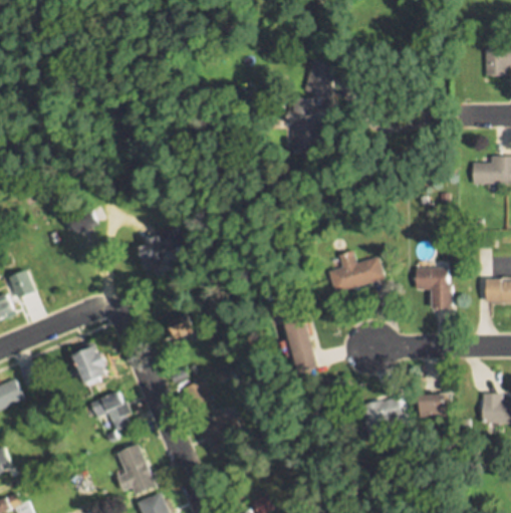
[(510,44),(500,44),(500,48),(484,48),(484,75),(505,74),(505,66),(510,66),(510,44)]
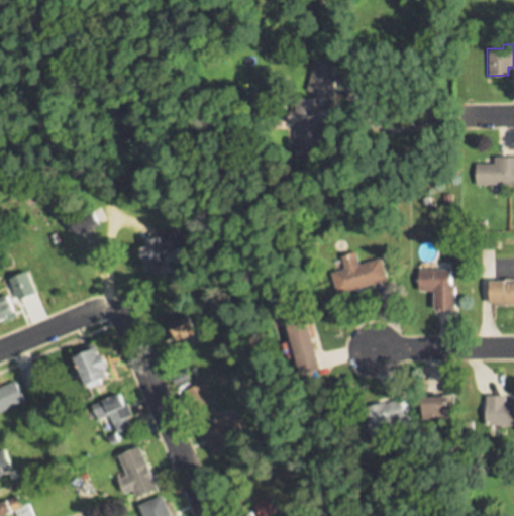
[(315,58),(306,86),(330,94),(339,66),(315,58)]
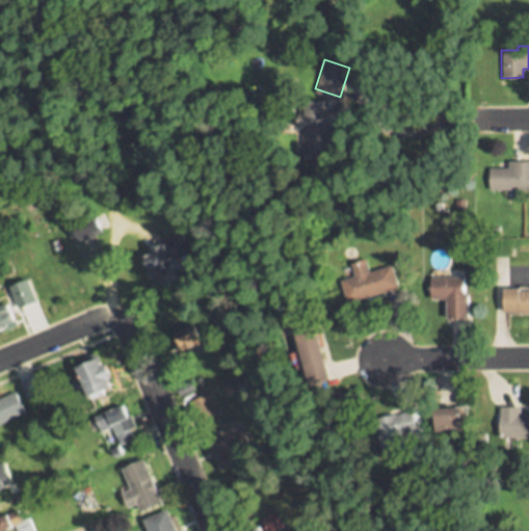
[(332,101),(333,110),(342,110),(347,120),(341,128),(333,128),(333,153),(302,153),(302,114),(312,114),(311,101),(332,101)]
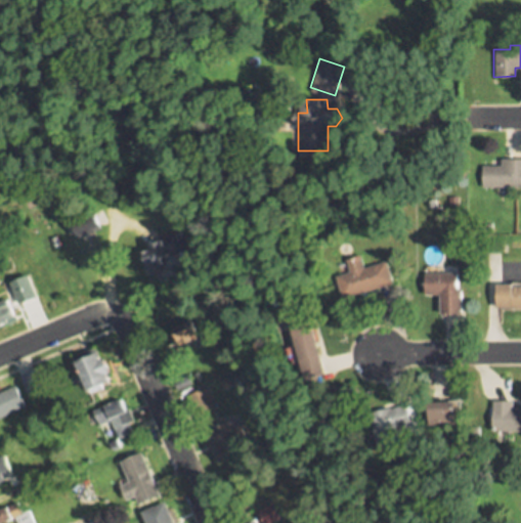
[(520,158),(503,158),(503,166),(481,166),(481,186),(520,186),(520,158)]
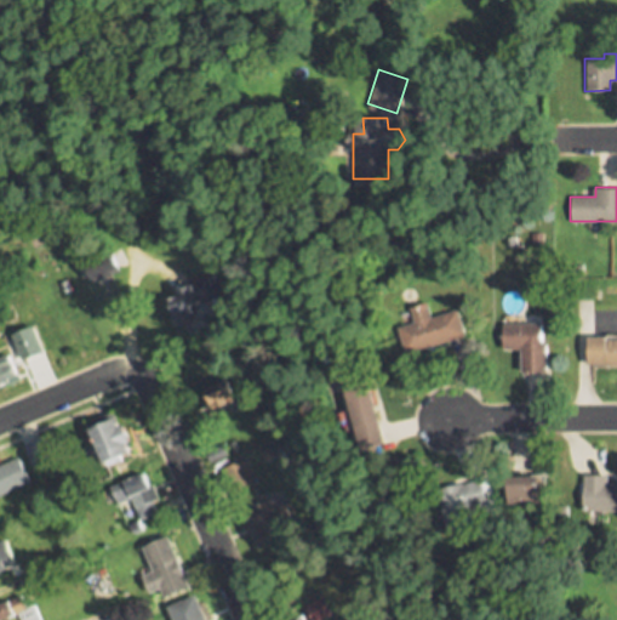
[(84,262),(92,280),(115,269),(108,251),(84,262)]
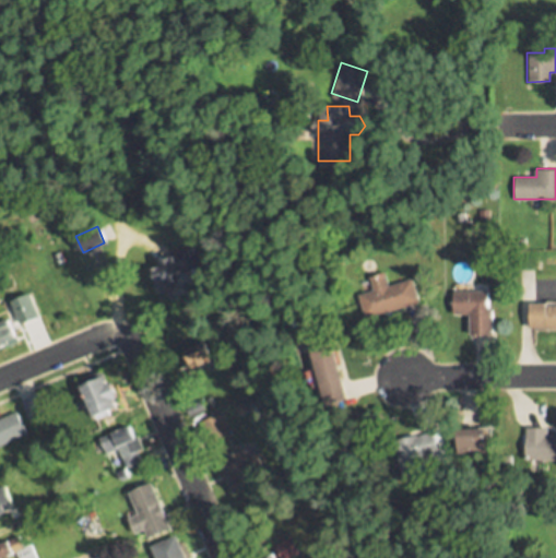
[(151,270),(162,291),(177,283),(175,280),(188,273),(185,268),(197,261),(191,250),(182,254),(178,246),(167,251),(170,257),(160,263),(161,264),(151,270)]
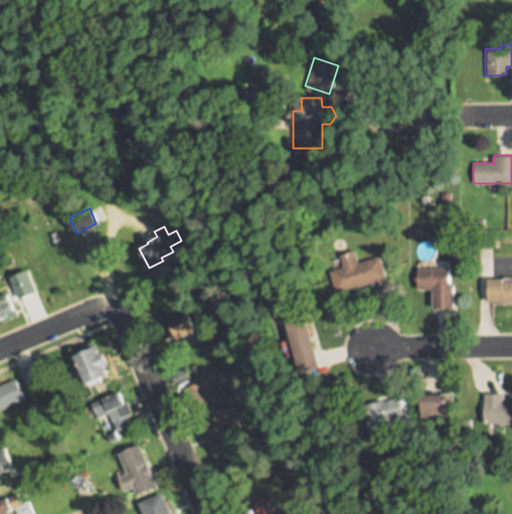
[(353,249),(341,253),(345,267),(331,271),(338,293),(387,278),(380,257),(357,264),(353,249)]
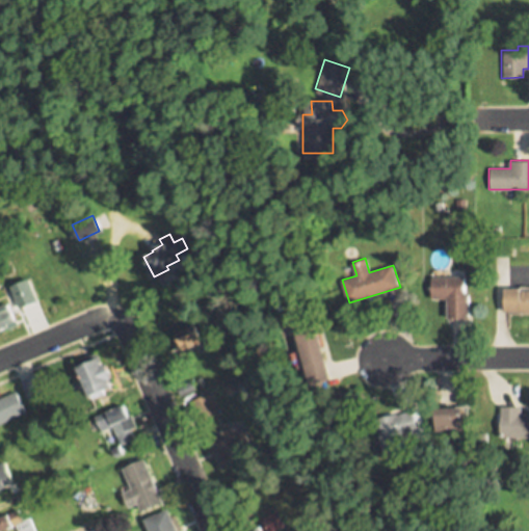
[(428,276),(428,298),(446,298),(446,316),(471,316),(471,292),(466,292),(466,276),(428,276)]
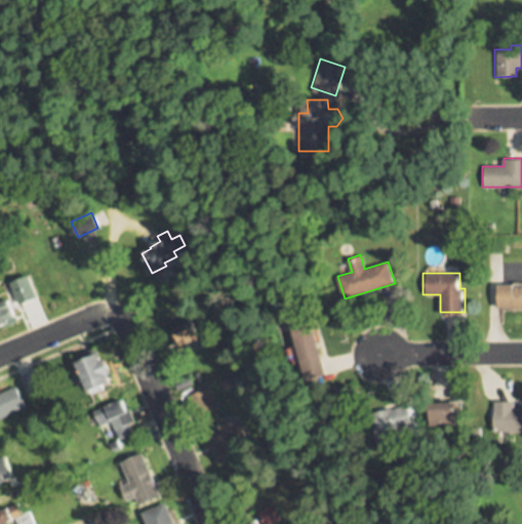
[(26,276),(8,283),(17,306),(35,298),(26,276)]
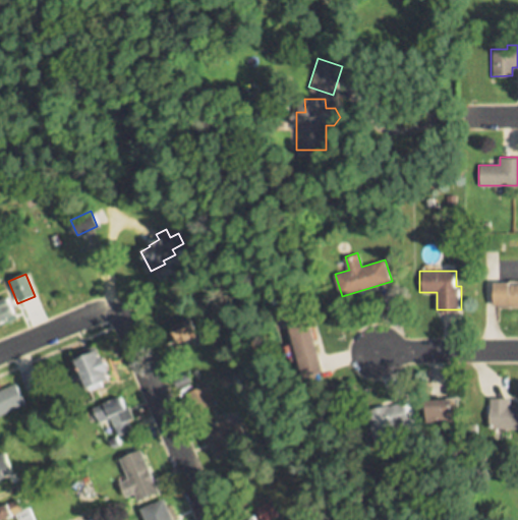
[(493,281),(493,306),(517,306),(517,283),(511,283),(511,281),(493,281)]
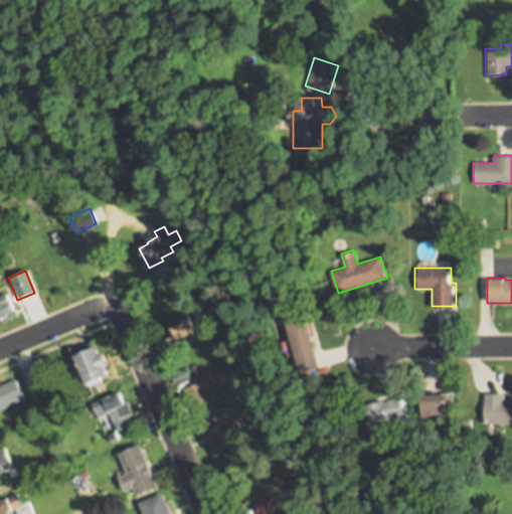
[(0,318),(16,311),(9,293),(0,296),(0,318)]
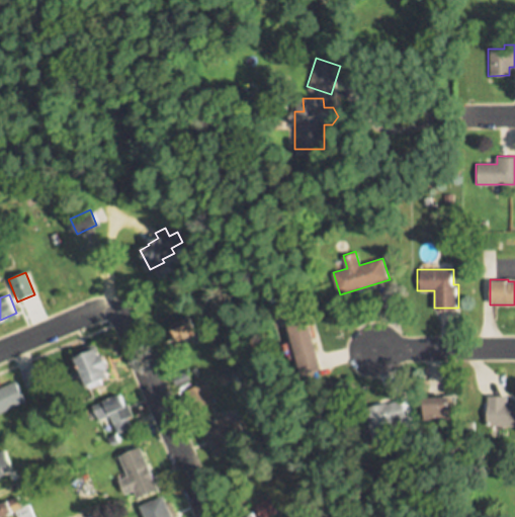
[(289,323),(292,334),(287,335),(295,364),(301,362),(305,375),(326,369),(317,335),(312,317),(289,323)]
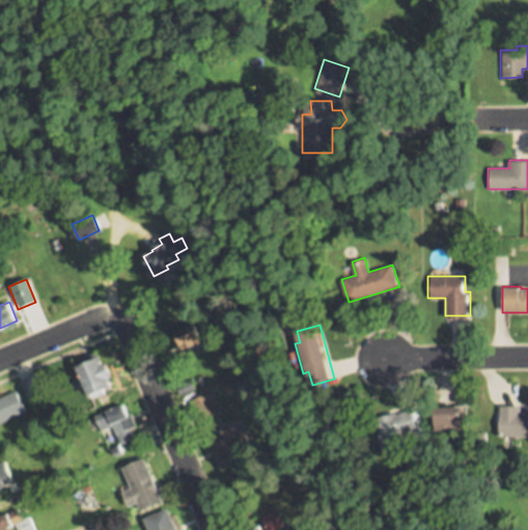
[(170,334),(183,361),(201,353),(188,326),(170,334)]
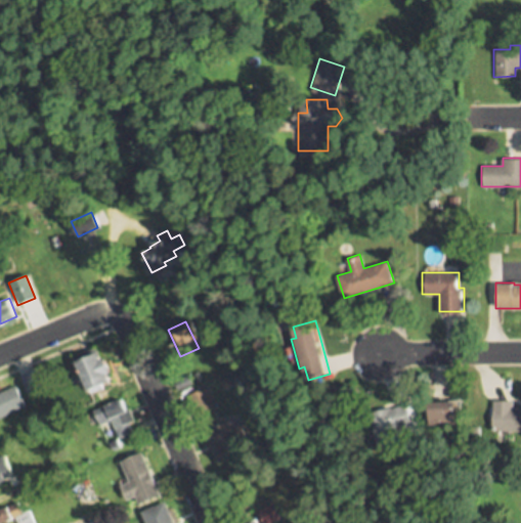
[(71,357),(87,393),(111,383),(95,347),(71,357)]
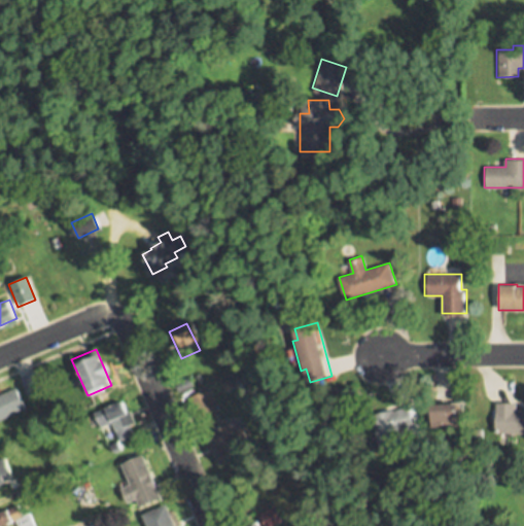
[(190,376),(176,377),(176,390),(191,389),(190,376)]
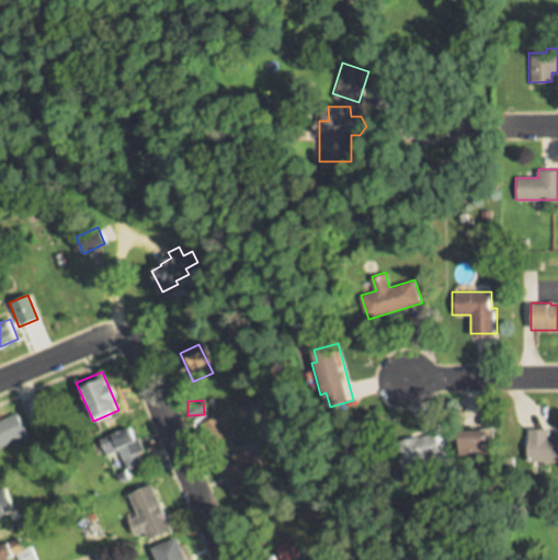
[(14,412),(0,419),(0,444),(23,434),(14,412)]
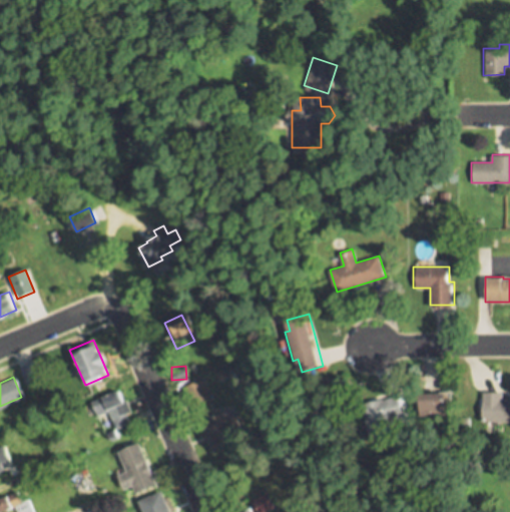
[(206,401),(196,378),(177,386),(187,409),(206,401)]
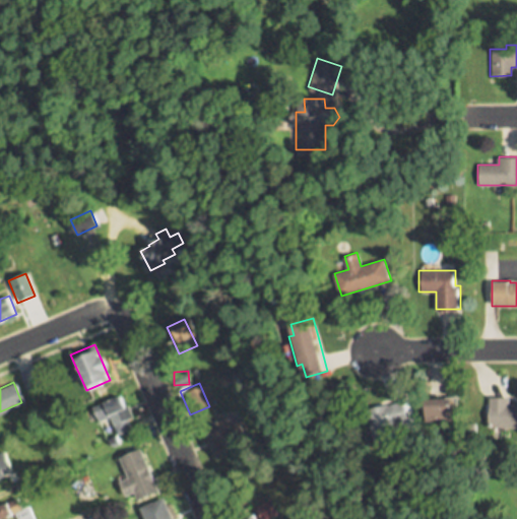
[(89,408),(95,422),(106,416),(113,434),(131,427),(118,396),(89,408)]
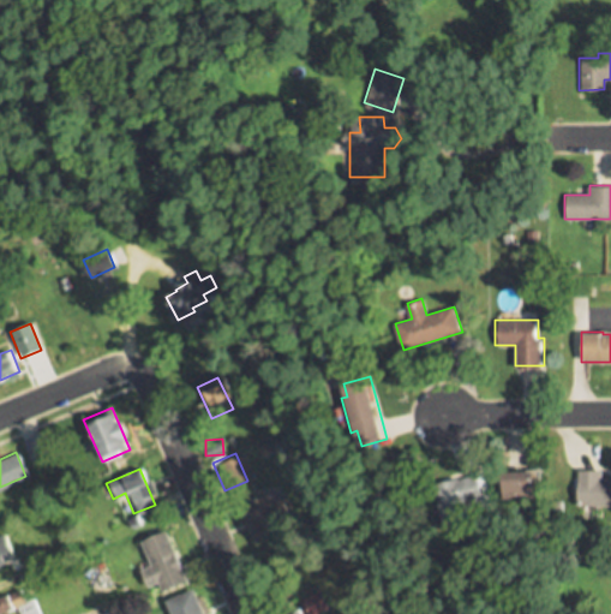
[(577,470),(577,505),(610,505),(610,480),(600,480),(600,470),(577,470)]
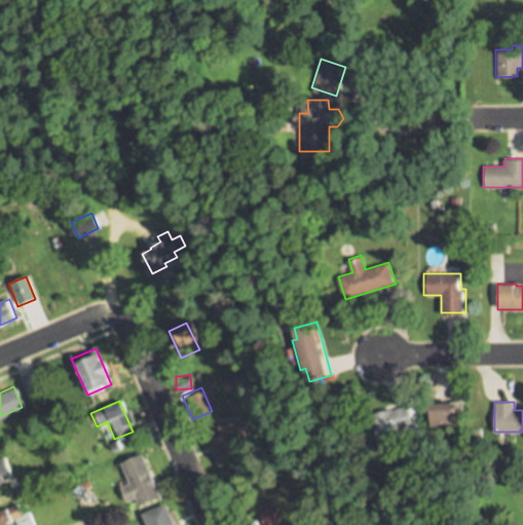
[(432,404),(433,424),(461,424),(461,404),(432,404)]
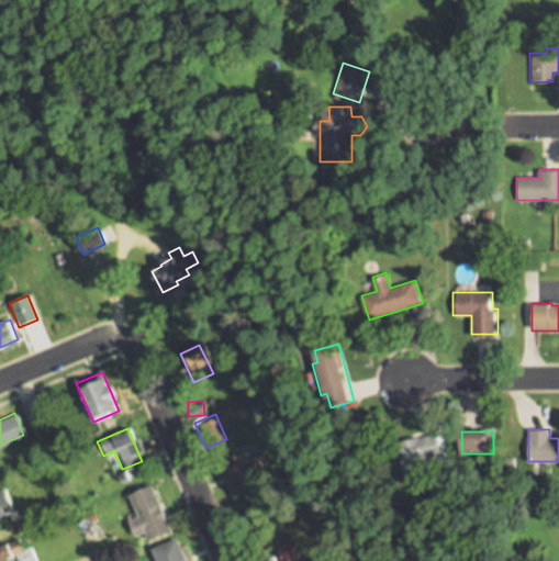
[(401,442),(412,481),(432,475),(426,459),(443,453),(437,433),(401,442)]
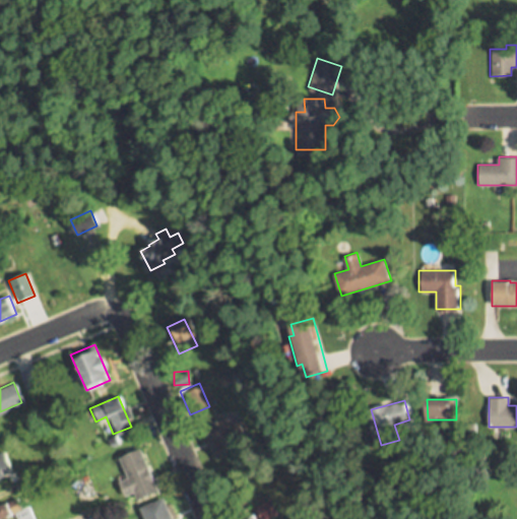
[(207,432),(218,456),(236,448),(223,424),(207,432)]
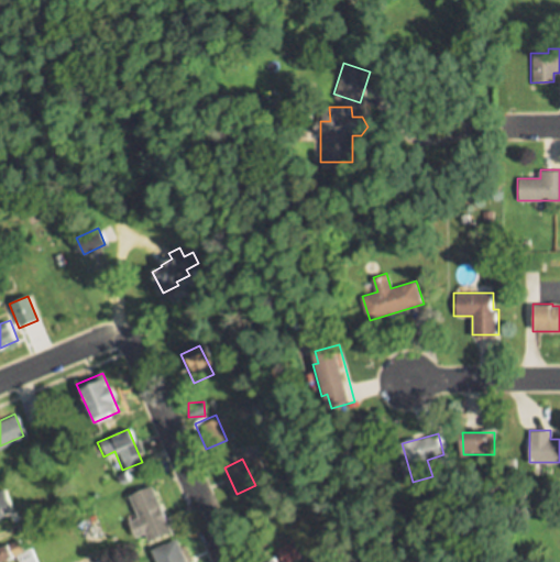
[(128,497),(136,517),(129,520),(135,536),(144,531),(149,540),(171,531),(152,487),(128,497)]
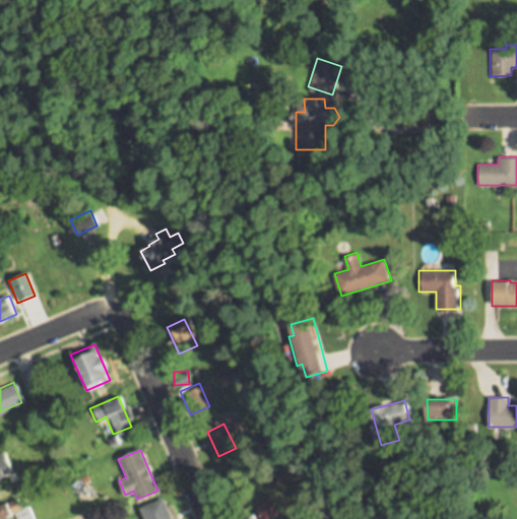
[(221,461),(240,496),(261,485),(242,451),(221,461)]
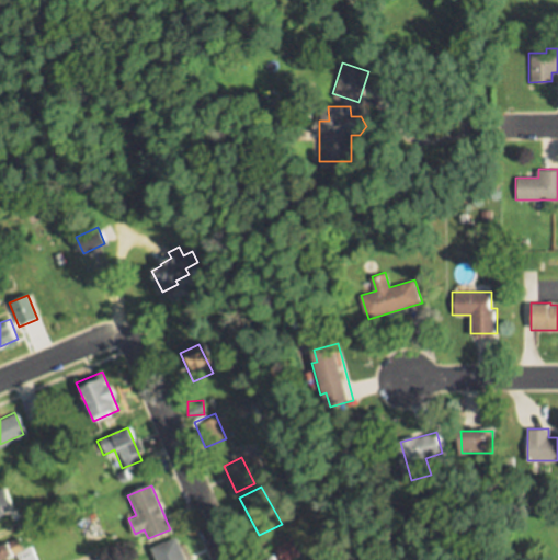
[(0,513),(12,509),(4,489),(0,490),(0,513)]
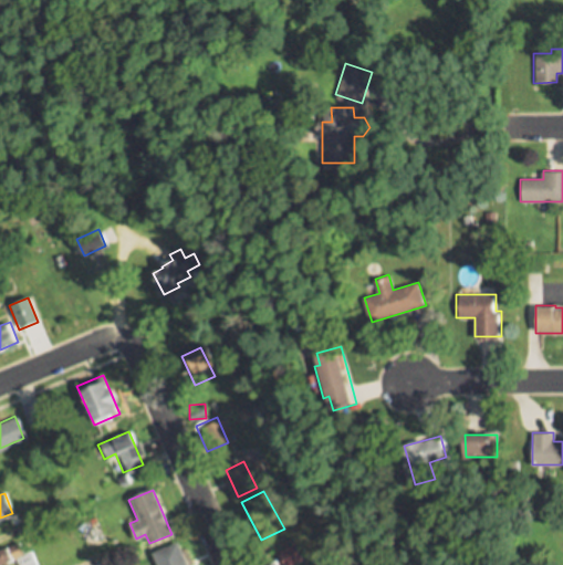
[(22,523),(25,533),(39,529),(35,519),(22,523)]
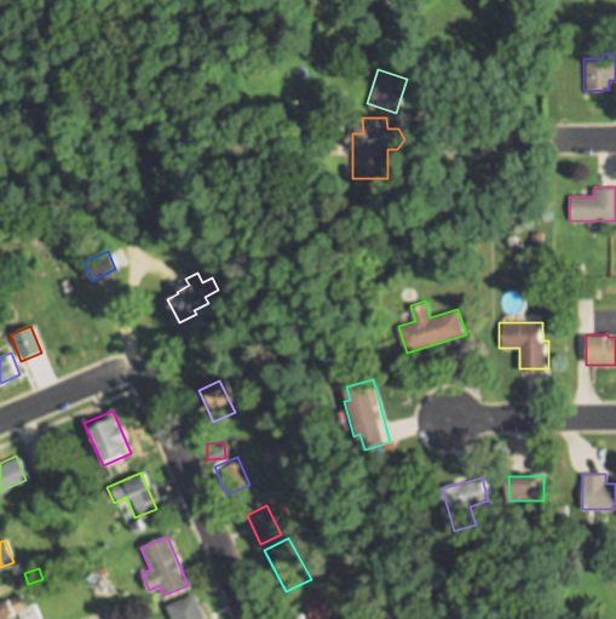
[(0,618),(6,618),(16,615),(17,618),(38,618),(32,605),(26,607),(18,594),(0,602),(0,618)]
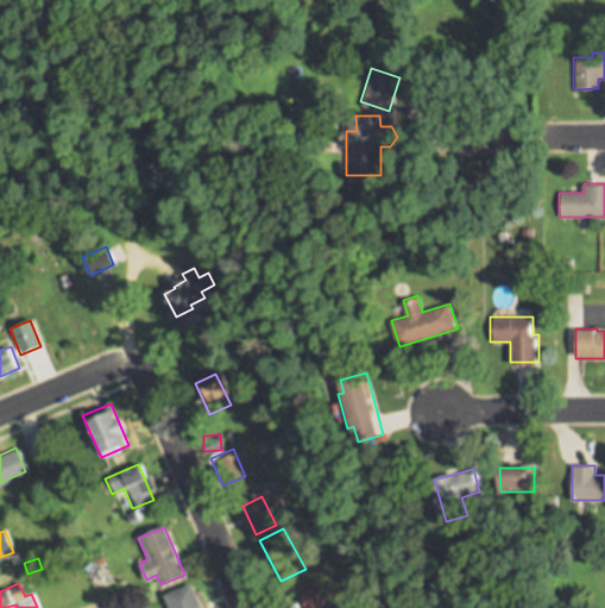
[(163,595),(168,607),(200,607),(189,583),(163,595)]
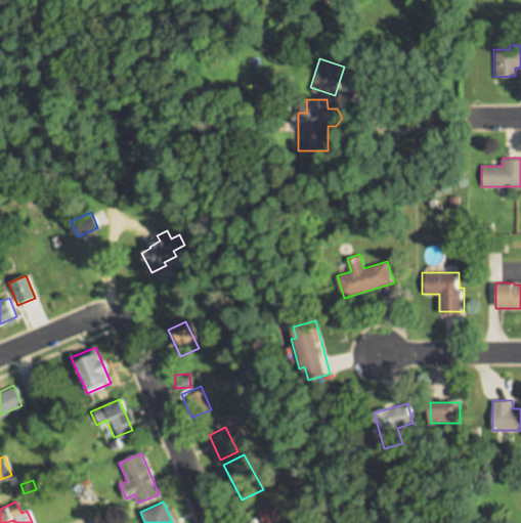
[(267,503),(254,512),(260,522),(264,522),(275,516),(267,503)]
